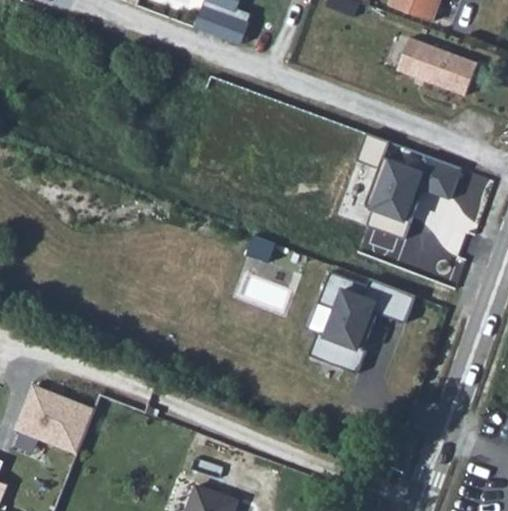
[(431,19),(438,0),(386,0),(386,1),(431,19)]
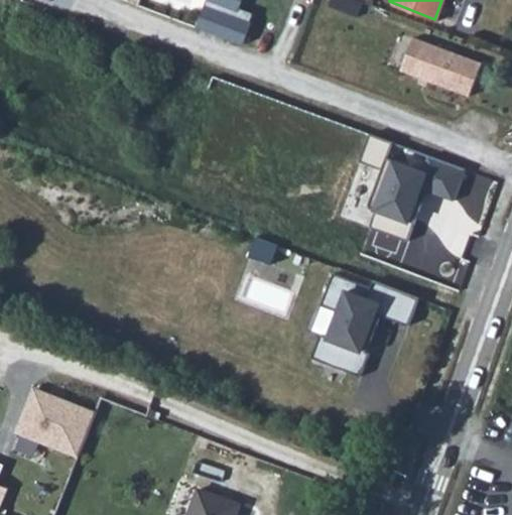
[(411,37),(398,71),(467,97),(479,62),(411,37)]
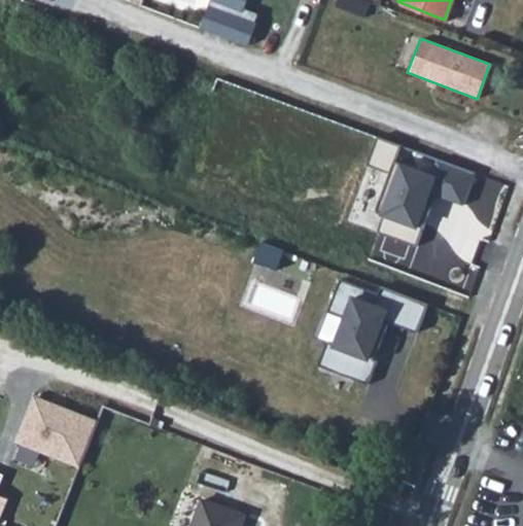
[(476,174),(427,158),(421,173),(394,164),(377,213),(384,216),(378,235),(414,247),(431,199),(463,210),(476,174)]
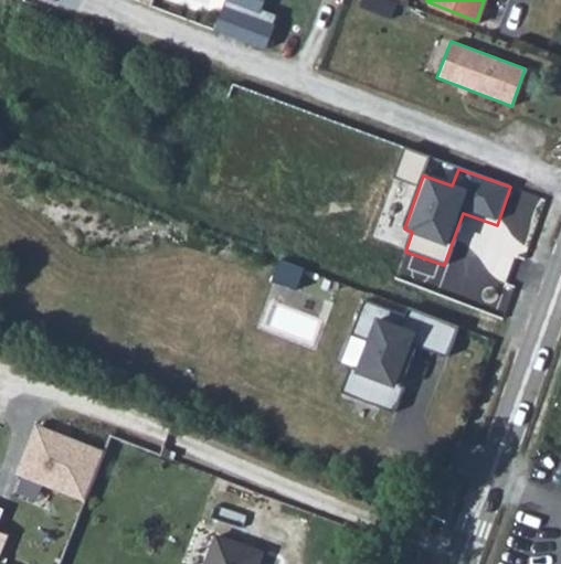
[(347,364),(336,392),(392,413),(402,386),(393,382),(399,369),(403,370),(413,343),(445,355),(456,326),(405,306),(402,312),(361,297),(348,332),(368,340),(357,368),(347,364)]
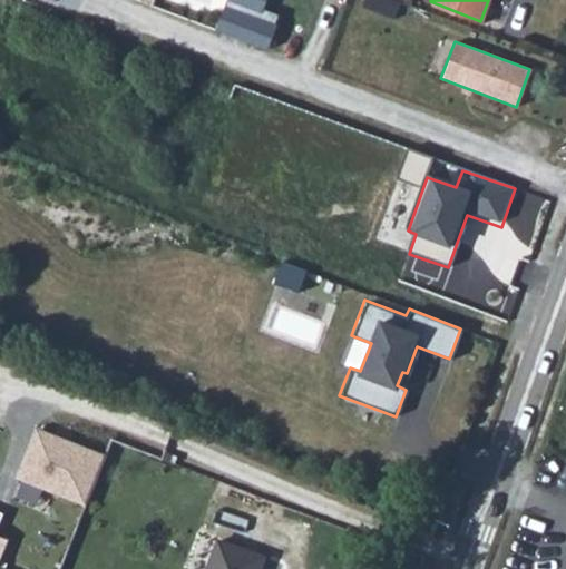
[(80,502),(101,458),(65,440),(61,447),(55,443),(56,442),(54,441),(51,433),(36,427),(15,472),(80,502)]
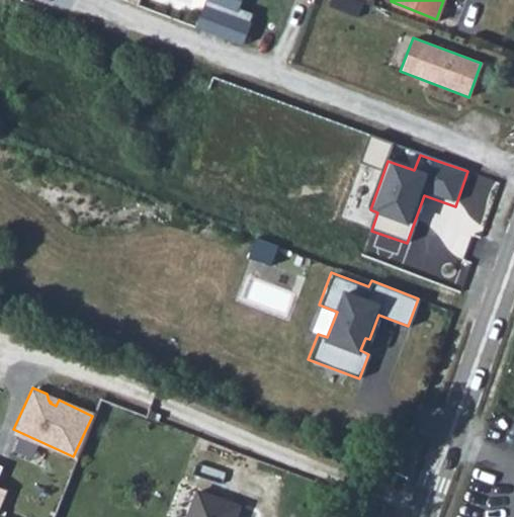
[(59,400),(47,394),(49,401),(51,402),(50,403),(56,406),(59,400)]
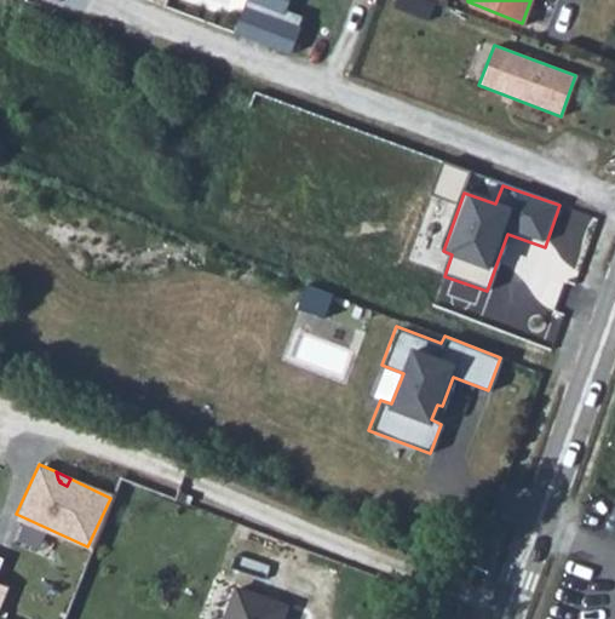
[(280,618),(285,609),(239,590),(226,618),(280,618)]
